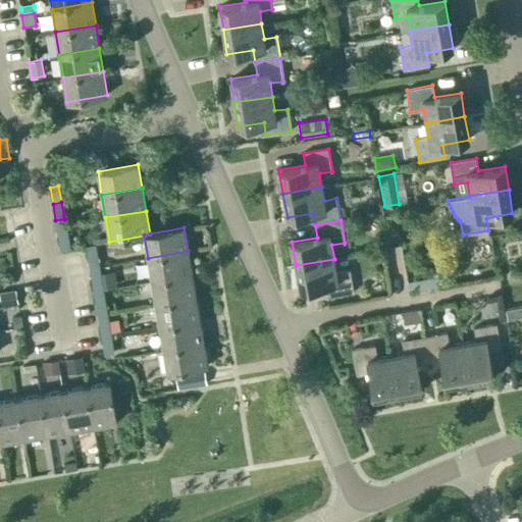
[(58,233),(60,250),(69,249),(66,231),(58,233)]
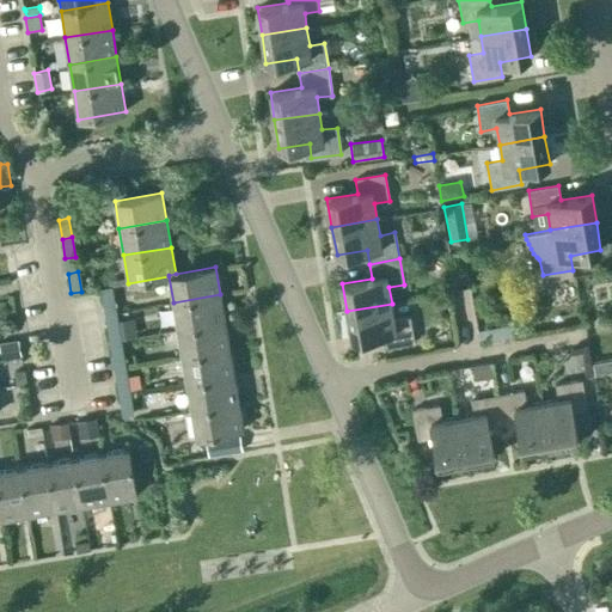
[(101,288),(104,307),(115,306),(111,286),(101,288)]
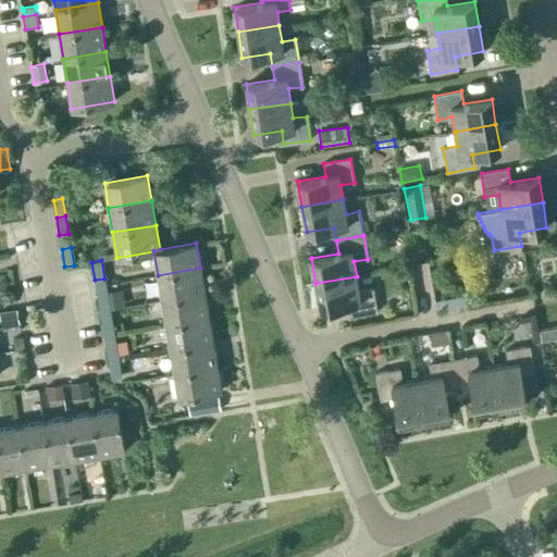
[(205,293),(200,268),(158,275),(161,299),(205,293)]
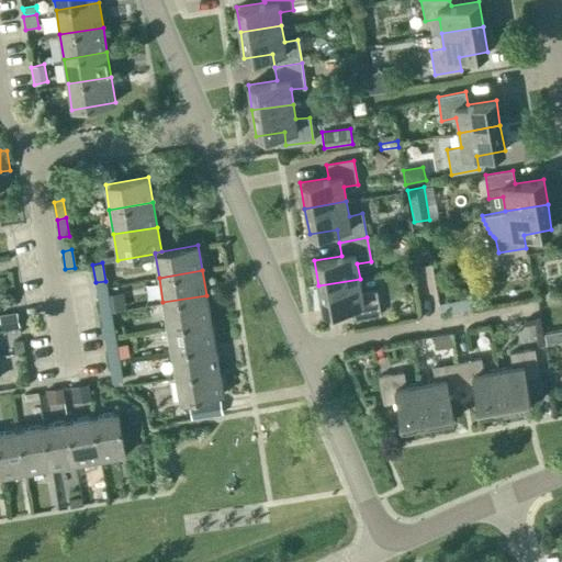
[(377,291),(362,293),(360,279),(318,285),(323,311),(351,306),(353,319),(381,315),(377,291)]
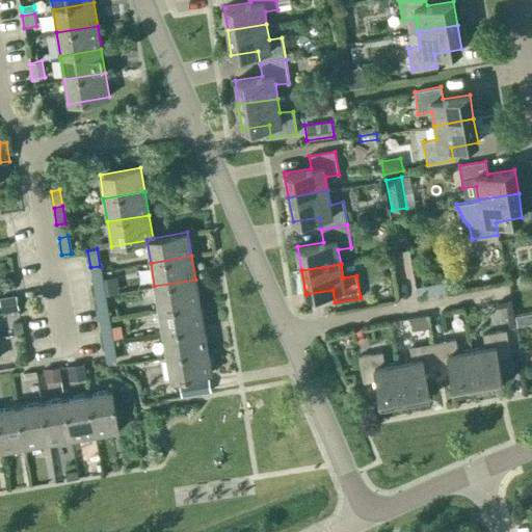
[(92,281),(96,297),(104,296),(102,278),(92,281)]
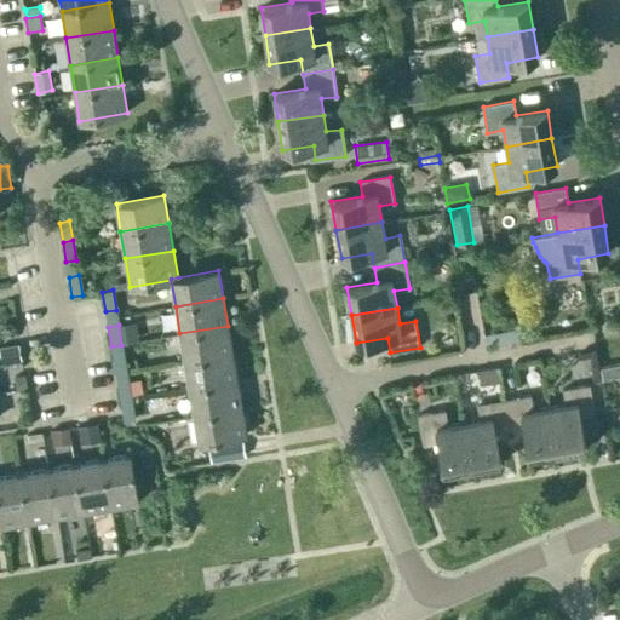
[(179,333),(184,361),(233,352),(228,326),(179,333)]
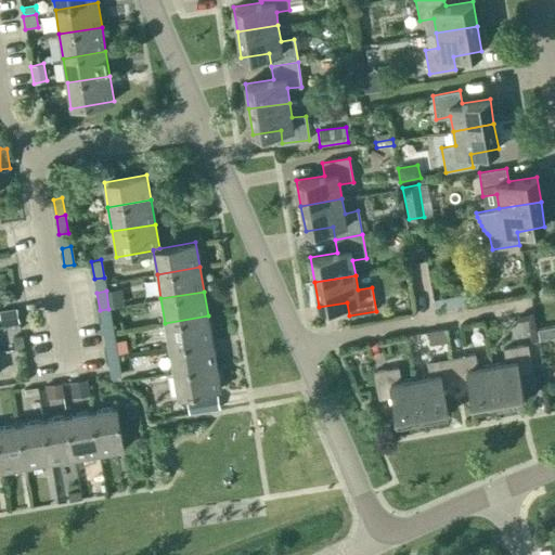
[(464,306),(462,295),(433,299),(435,310),(464,306)]
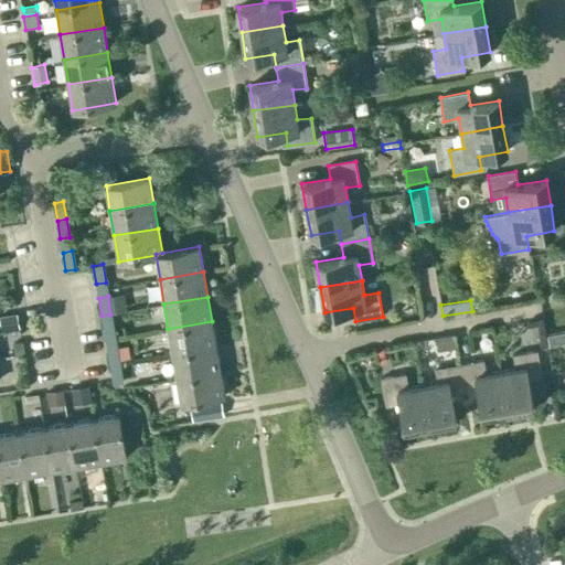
[(114,332),(110,315),(102,316),(105,333),(114,332)]
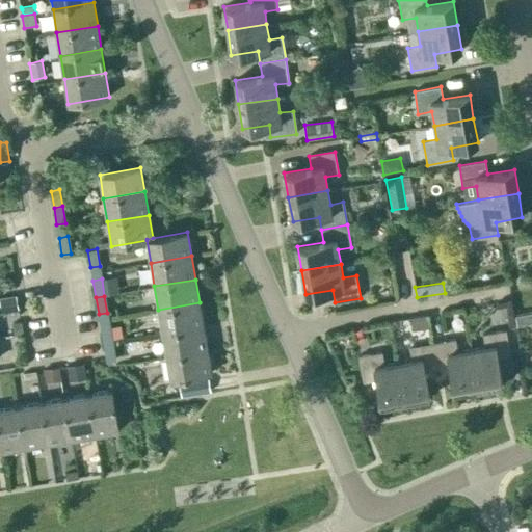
[(16,310),(15,299),(1,301),(3,311),(16,310)]
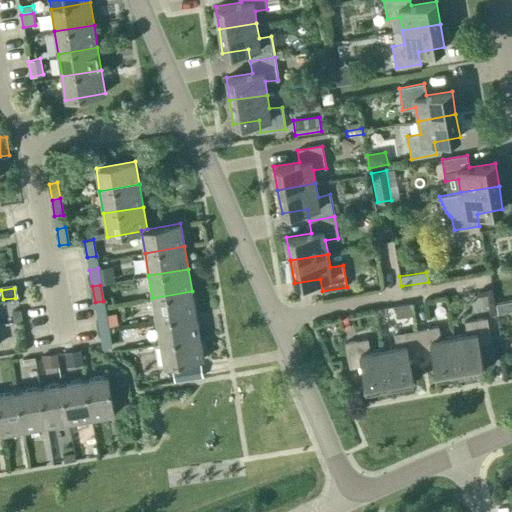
[(156,320),(196,314),(192,291),(152,298),(156,320)]
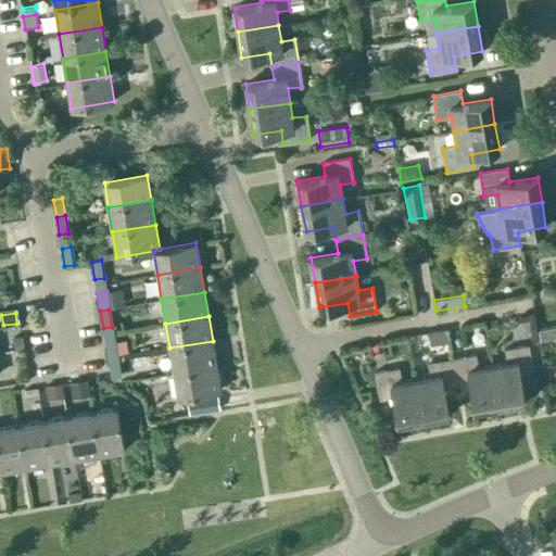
[(550,328),(538,330),(540,341),(551,339),(550,328)]
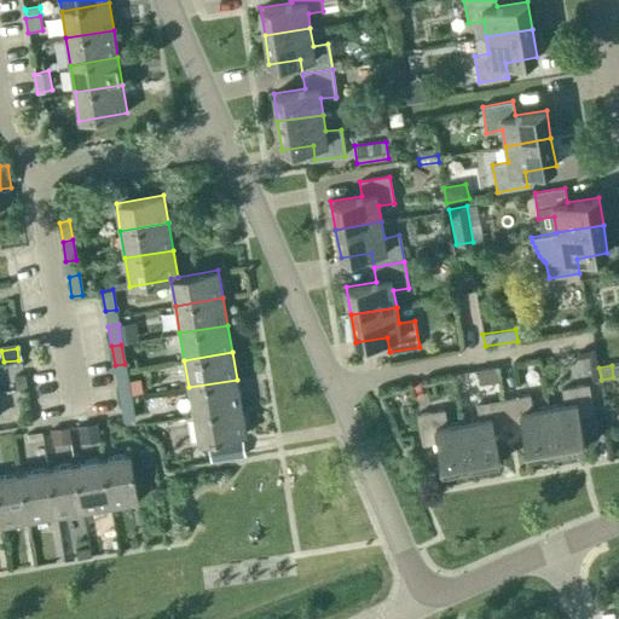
[(13,376),(15,389),(27,388),(24,374),(13,376)]
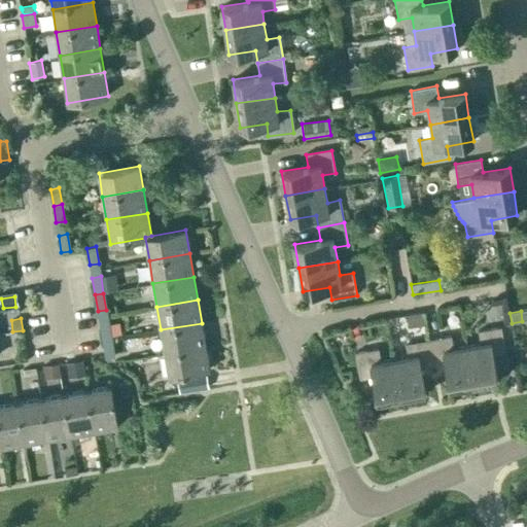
[(120,334),(118,322),(109,324),(108,322),(100,324),(103,341),(111,340),(111,336),(120,334)]
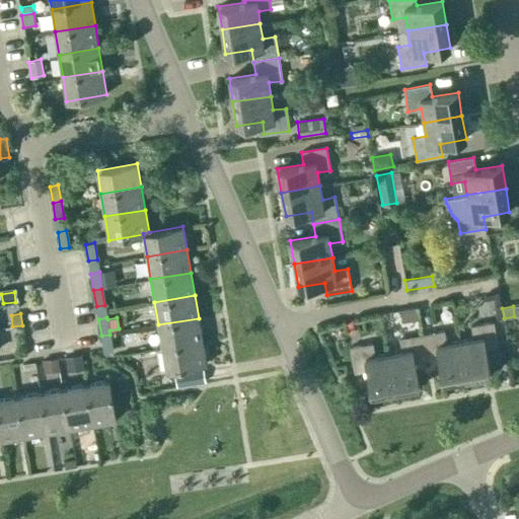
[(158,324),(162,348),(202,341),(199,318),(158,324)]
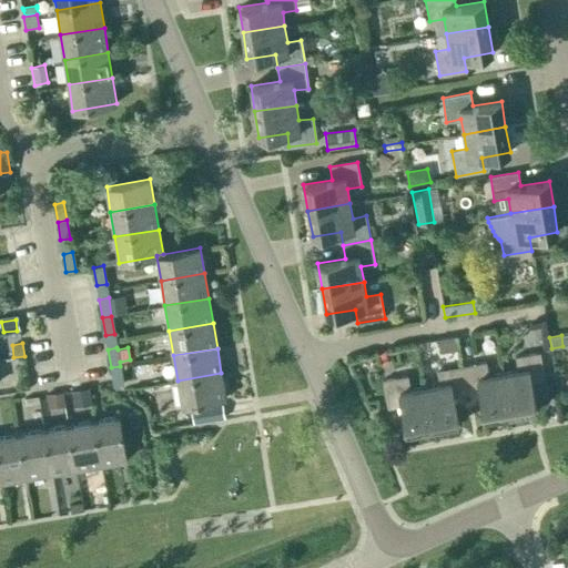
[(518,371),(503,374),(510,416),(536,412),(530,383),(545,379),(539,353),(515,356),(518,371)]
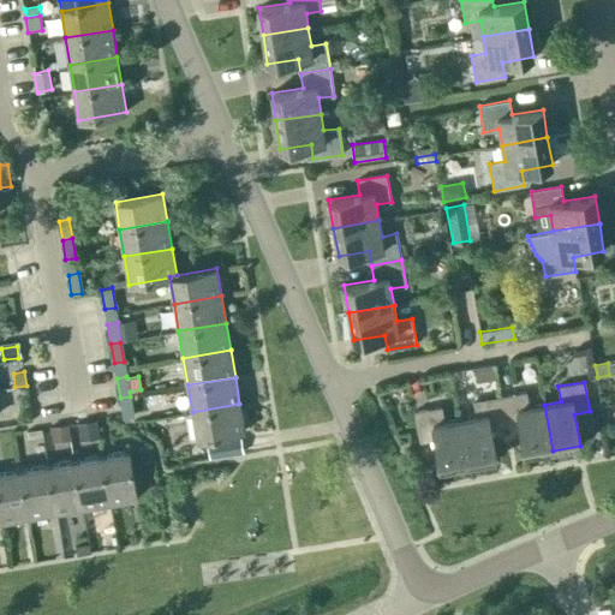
[(529,407),(526,392),(499,396),(505,427),(519,424),(525,455),(553,451),(544,405),(529,407)]
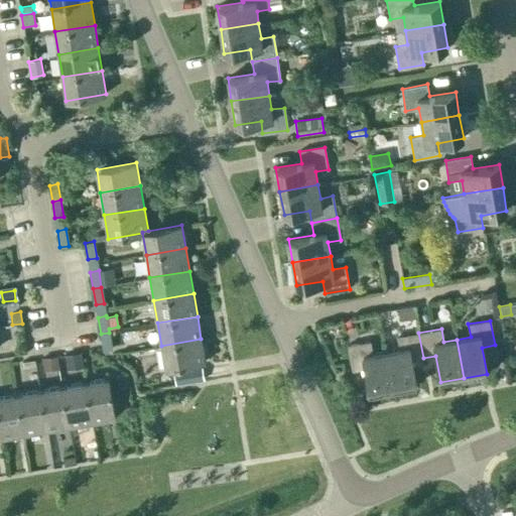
[(103,350),(112,349),(109,333),(101,334),(103,350)]
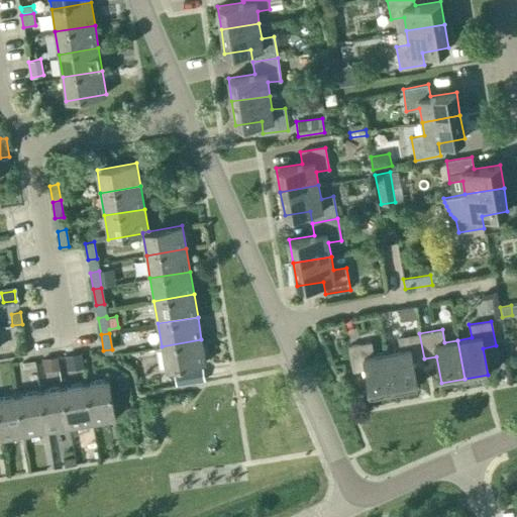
[(417,387),(412,360),(424,358),(419,333),(398,337),(400,350),(387,352),(394,391),(417,387)]
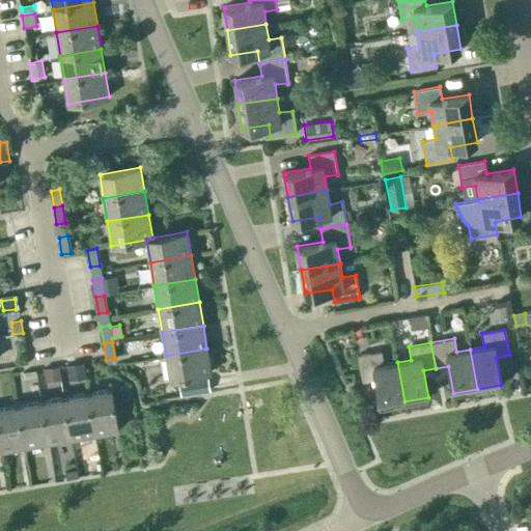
[(211,372),(206,348),(166,356),(170,380),(211,372)]
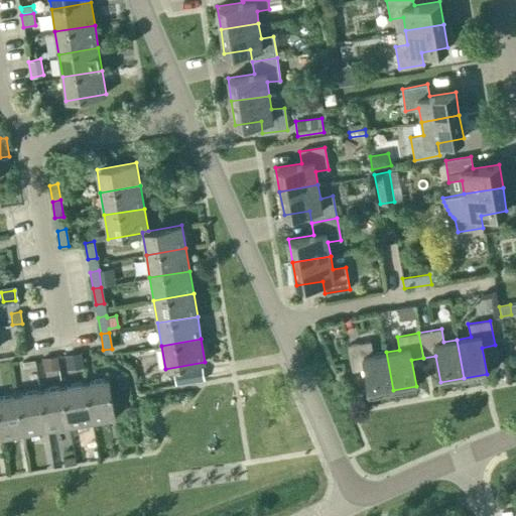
[(369,394),(393,390),(386,352),(372,355),(370,342),(348,345),(353,370),(365,368),(369,394)]
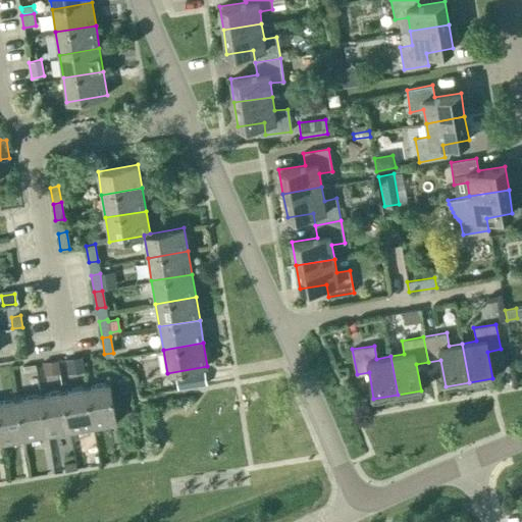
[(67,359),(69,369),(83,367),(82,357),(67,359)]
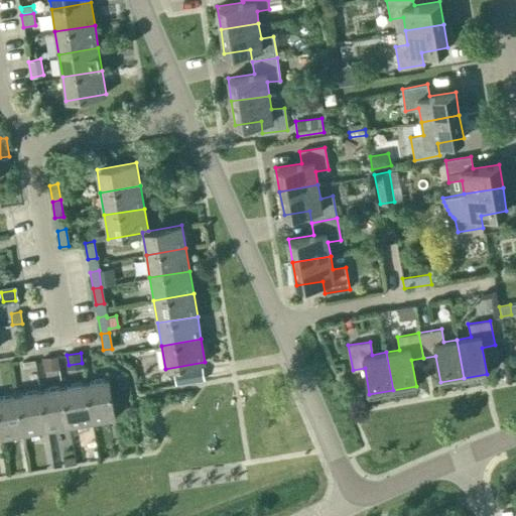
[(58,369),(56,356),(40,358),(42,371),(58,369)]
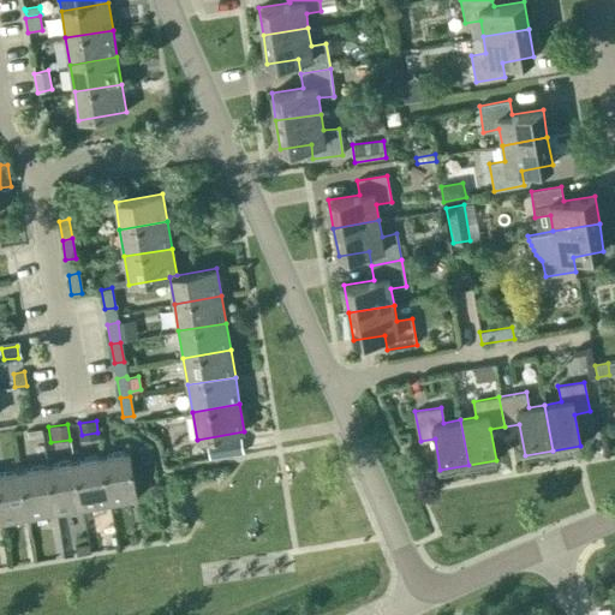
[(41,429),(27,431),(27,440),(42,437),(41,429)]
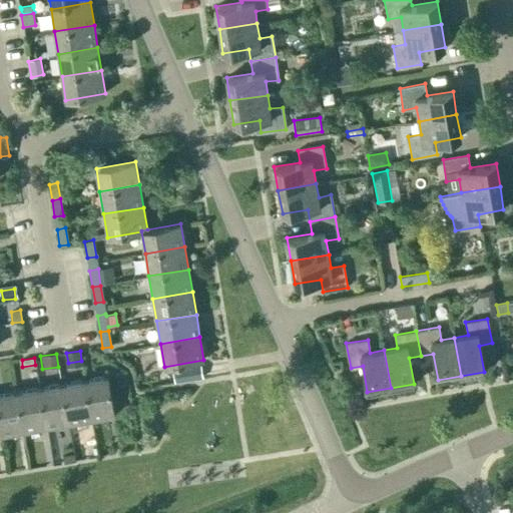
[(202,378),(200,365),(171,370),(173,383),(202,378)]
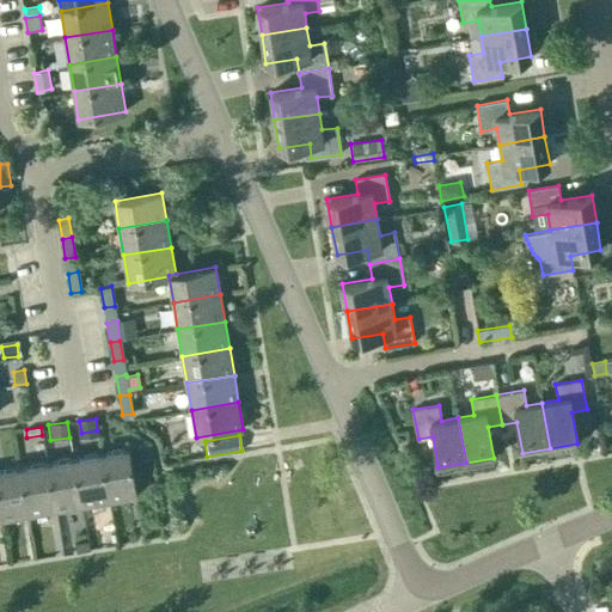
[(138,448),(141,464),(151,461),(147,446),(138,448)]
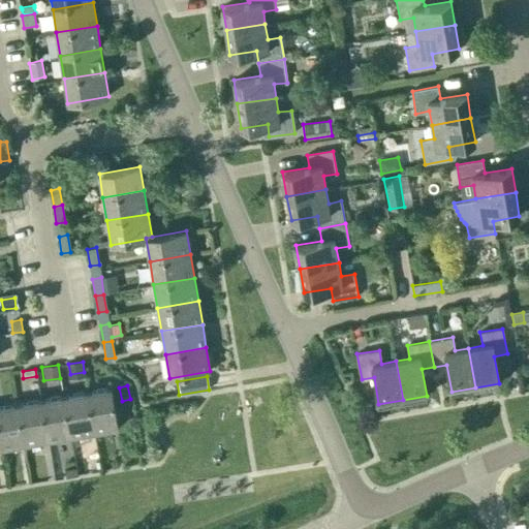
[(118,428),(111,387),(88,392),(94,432),(118,428)]
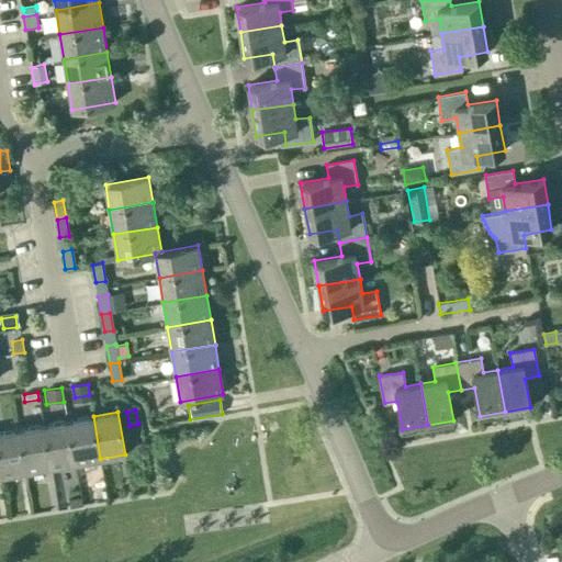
[(100,459),(93,416),(68,420),(76,463),(100,459)]
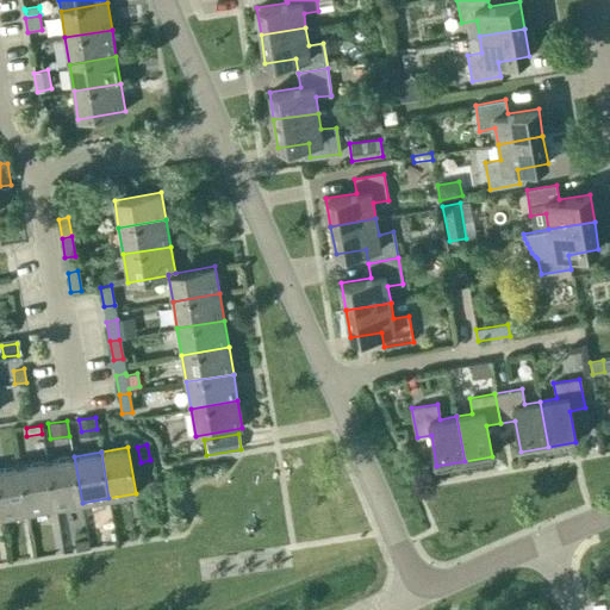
[(74,456),(47,461),(55,508),(82,503),(74,456)]
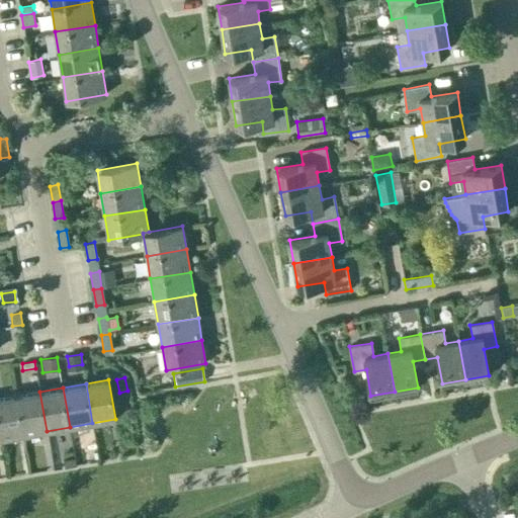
[(47,431),(39,392),(17,396),(23,435),(47,431)]
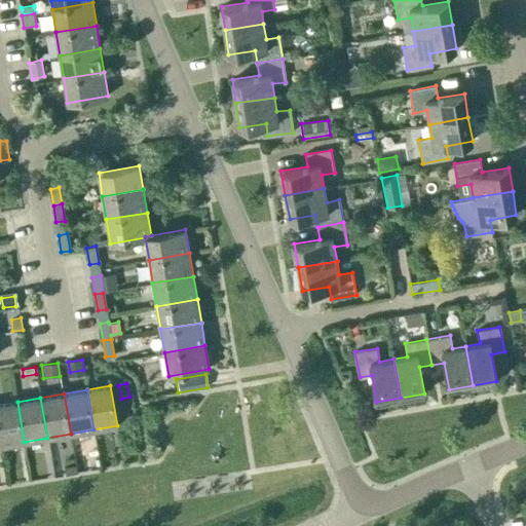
[(24,442),(17,402),(0,404),(0,441),(1,446),(24,442)]
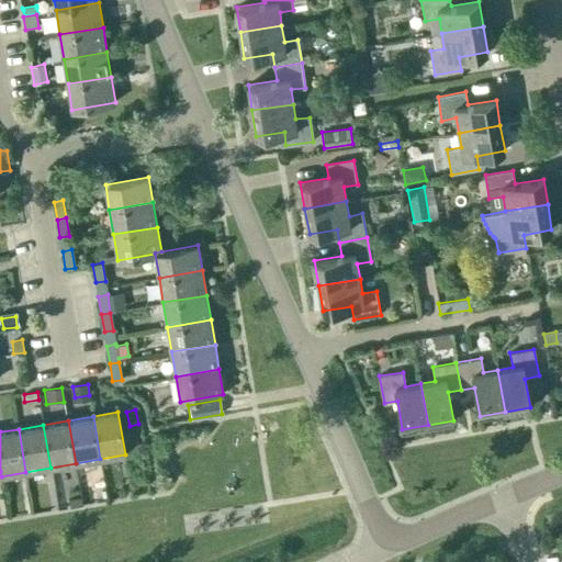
[(80,497),(68,499),(70,508),(82,506),(80,497)]
